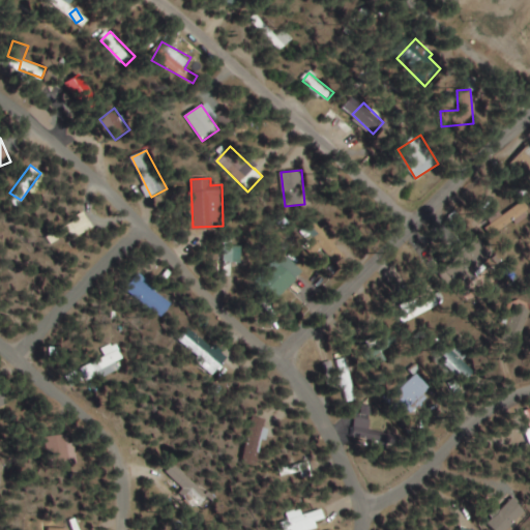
[(92,222),(86,212),(49,237),(56,246),(92,222)]
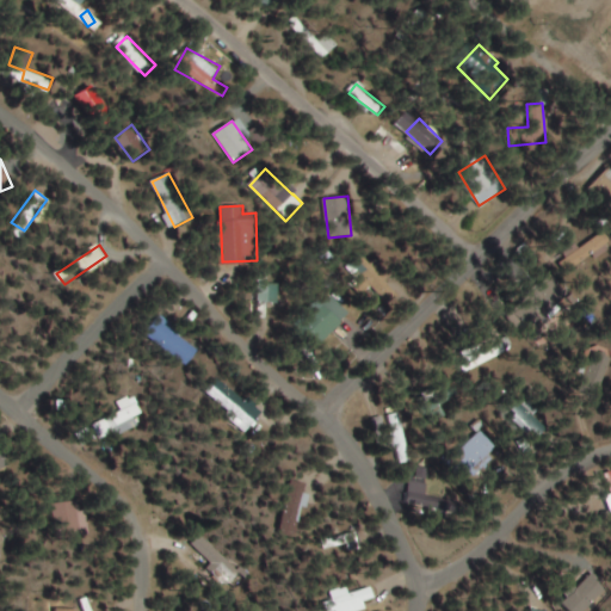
[(278,284),(261,284),(261,302),(278,302),(278,284)]
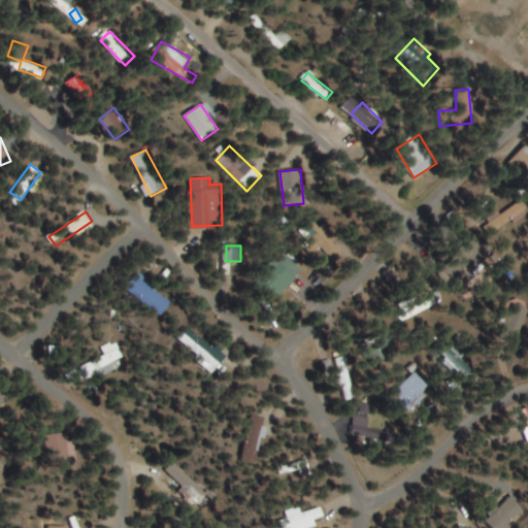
[(291,286),(305,301),(317,291),(304,276),(299,282),(282,263),(262,281),(278,298),(291,286)]
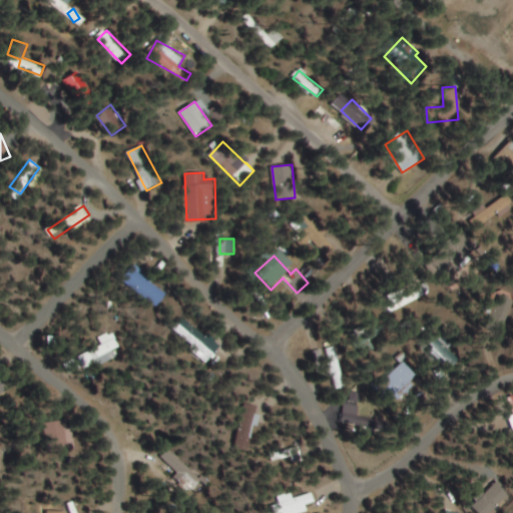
[(127,274),(150,309),(165,299),(141,265),(127,274)]
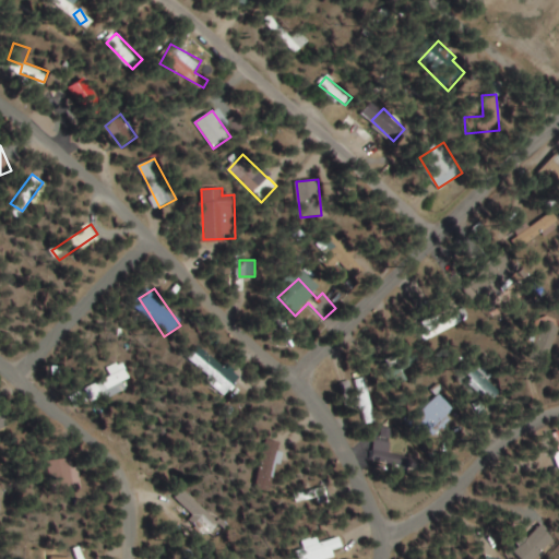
[(425,341),(463,322),(454,305),(416,323),(425,341)]
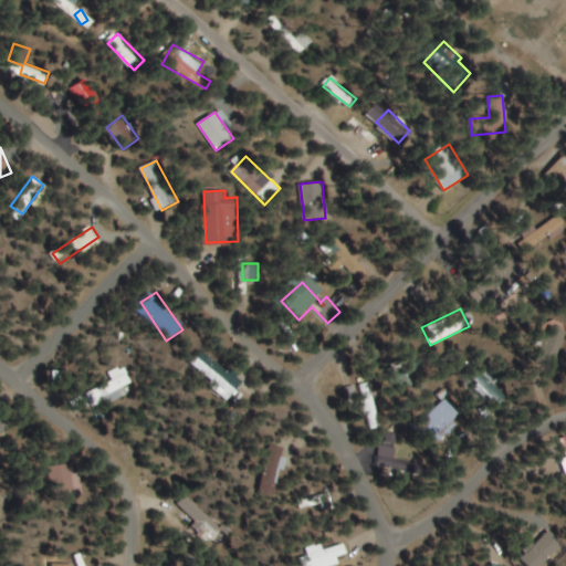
[(227,400),(242,384),(203,348),(188,366),(227,400)]
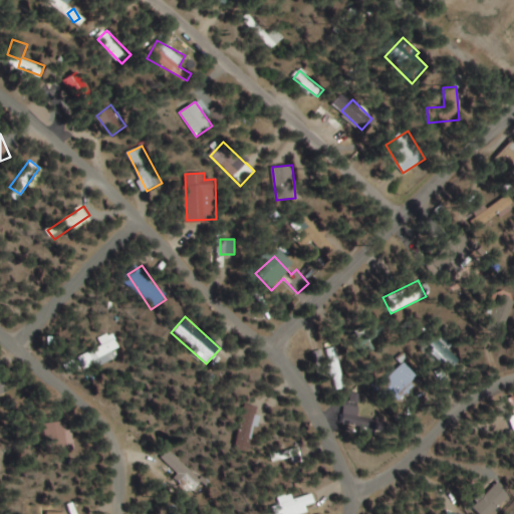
[(72,374),(122,350),(113,332),(99,338),(103,346),(67,364),(72,374)]
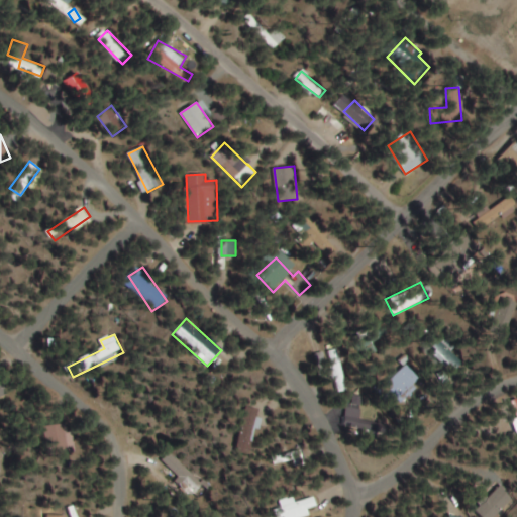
[(451,343),(434,335),(427,352),(444,359),(451,343)]
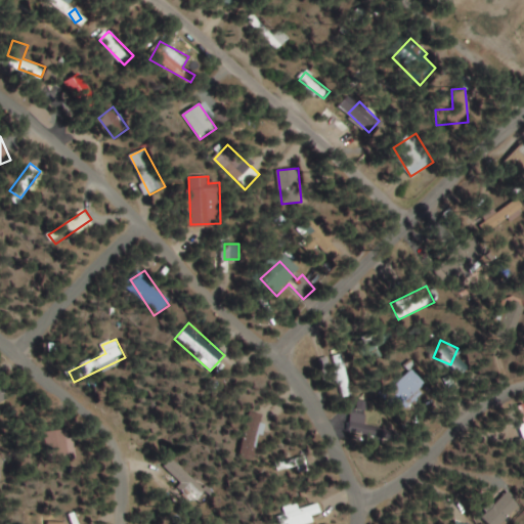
[(351,395),(346,353),(336,354),(340,397),(351,395)]
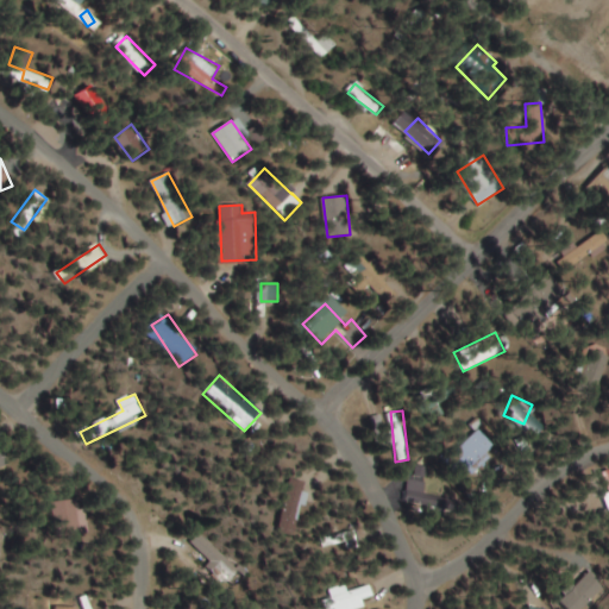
[(453,454),(471,473),(497,447),(479,429),(453,454)]
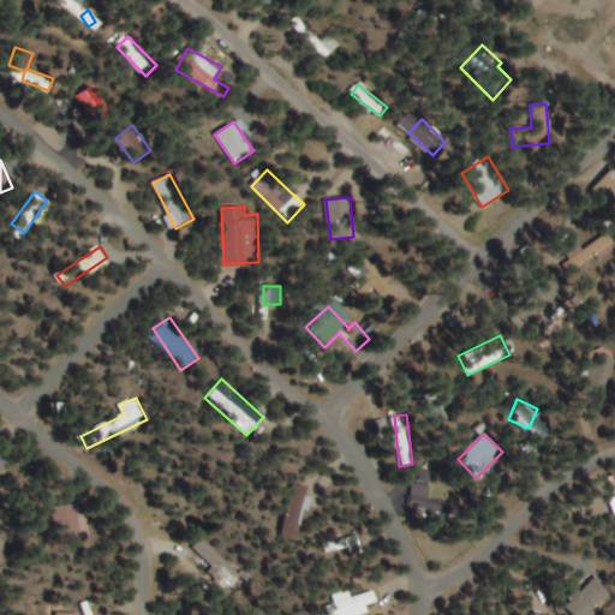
[(0,476),(11,473),(6,453),(0,454),(0,476)]
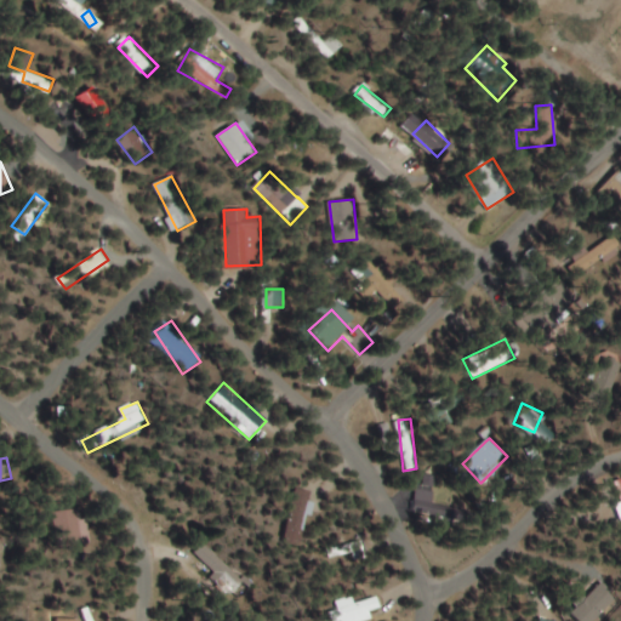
[(459,523),(461,507),(434,502),(437,491),(420,488),(415,514),(459,523)]
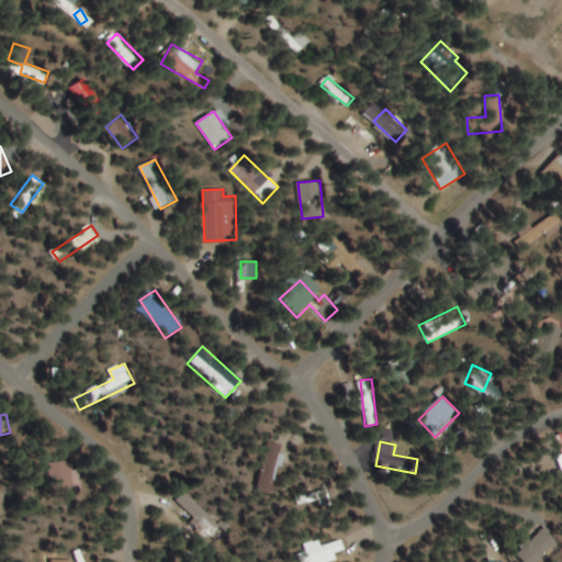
[(74,460),(52,463),(57,497),(83,493),(80,469),(75,470),(74,460)]
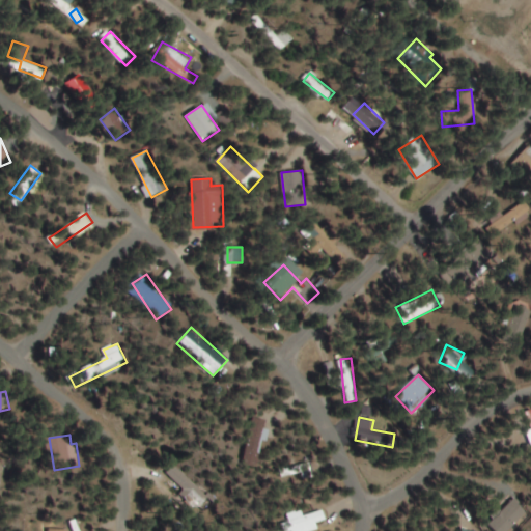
[(172,472),(202,506),(211,500),(180,465),(172,472)]
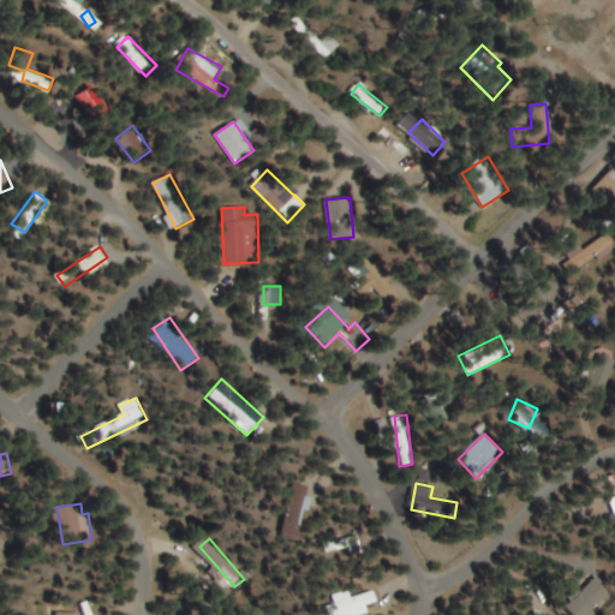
[(329,550),(362,550),(362,539),(329,539),(329,550)]
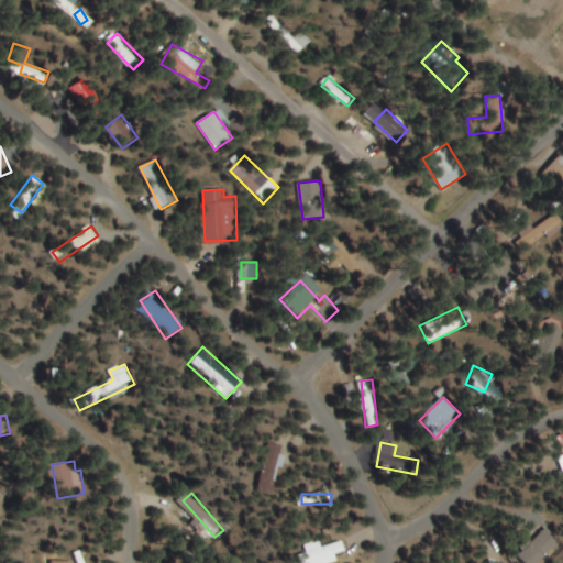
[(515,555),(521,562),(536,562),(558,544),(543,529),(515,555)]
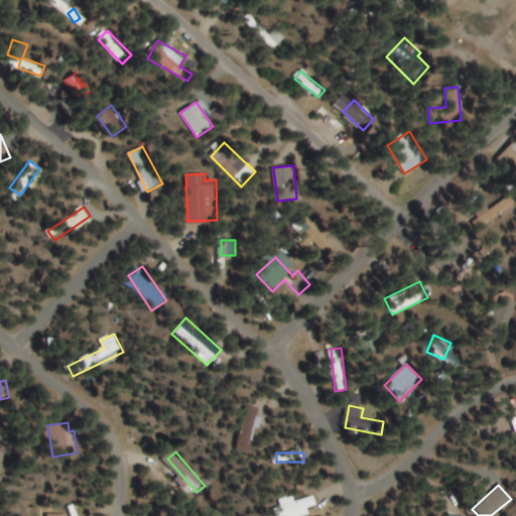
[(301,515),(320,511),(316,496),(297,501),(295,496),(279,501),(282,515),(301,515)]
